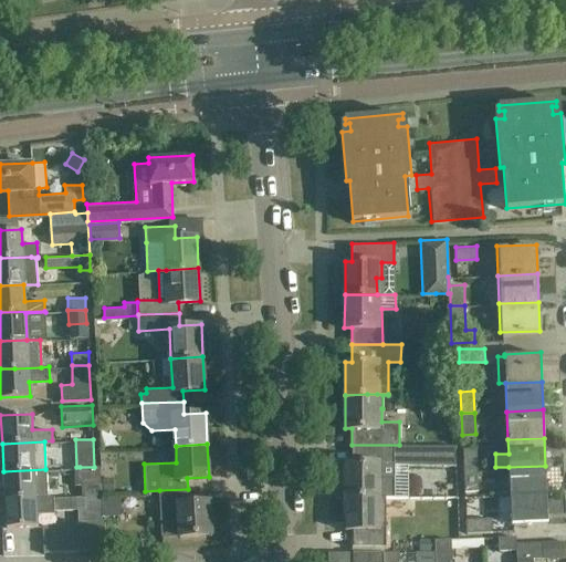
[(345,495),(384,493),(394,493),(394,477),(383,477),(383,462),(392,462),(394,446),(399,446),(399,445),(352,445),(352,462),(345,462),(345,495)]
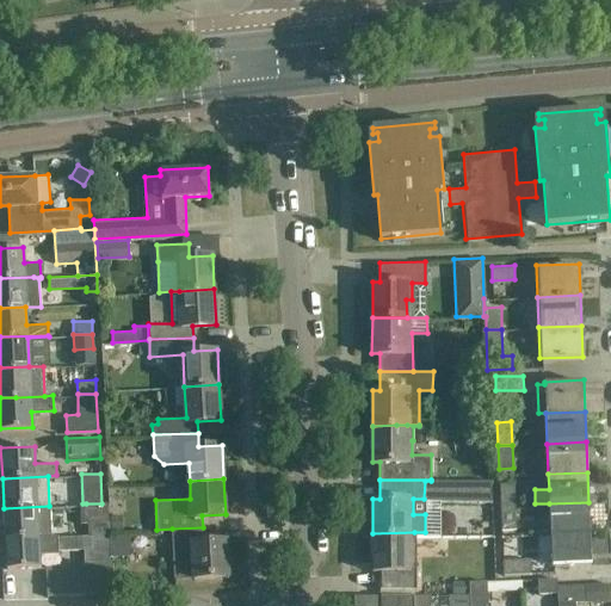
[(499,482),(500,506),(516,505),(514,482),(499,482)]
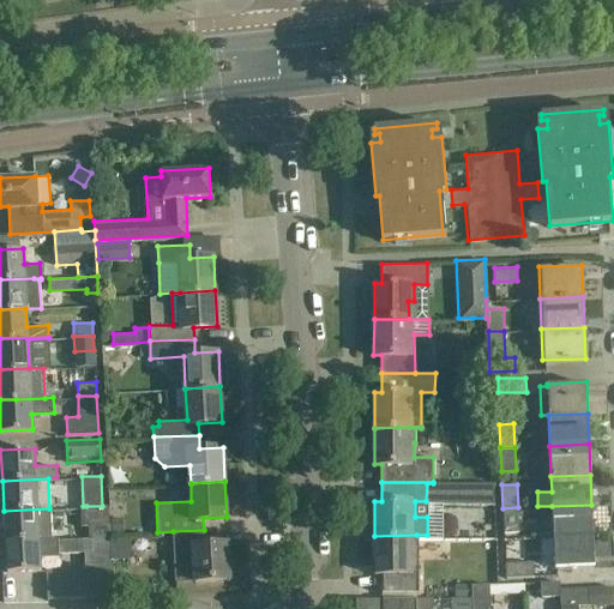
[(86,506),(88,536),(91,536),(112,535),(109,505),(102,506),(86,506)]
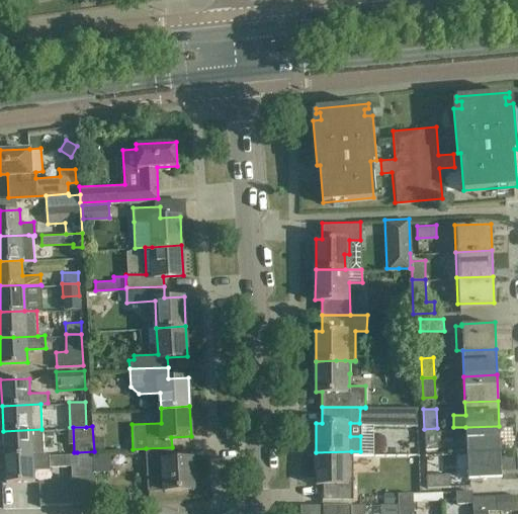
[(466,452),(500,451),(499,426),(465,427),(466,452)]
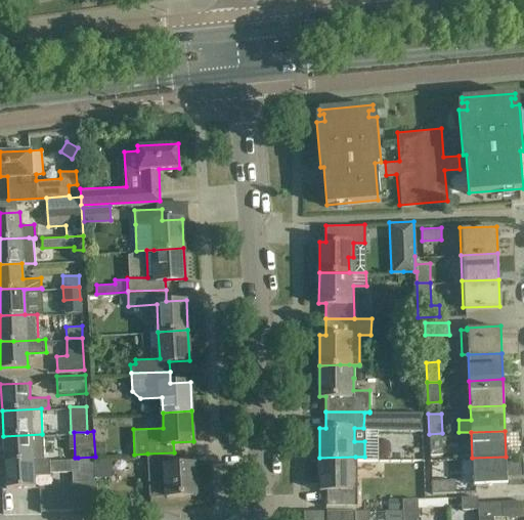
[(442,452),(442,433),(429,434),(429,453),(442,452)]
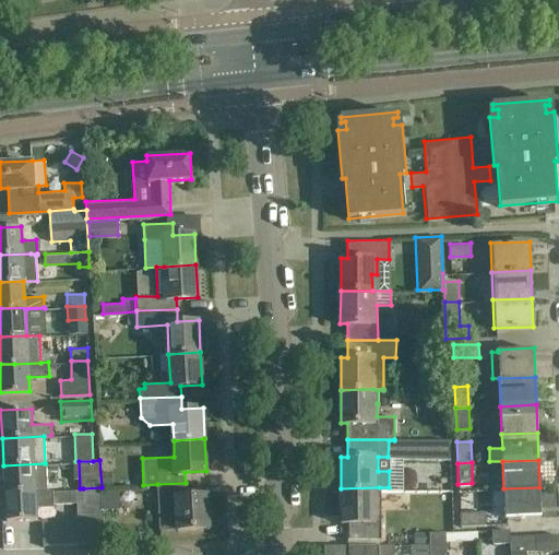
[(45,463),(3,465),(4,492),(35,491),(46,489),(45,463)]
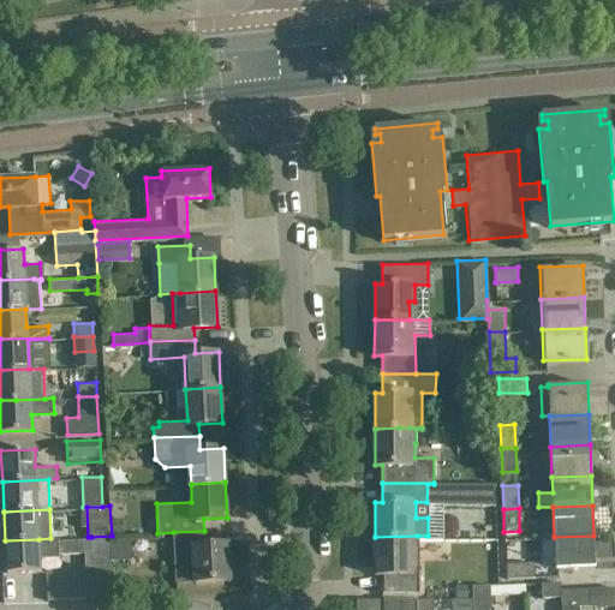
[(123,516),(112,518),(113,533),(124,533),(123,516)]
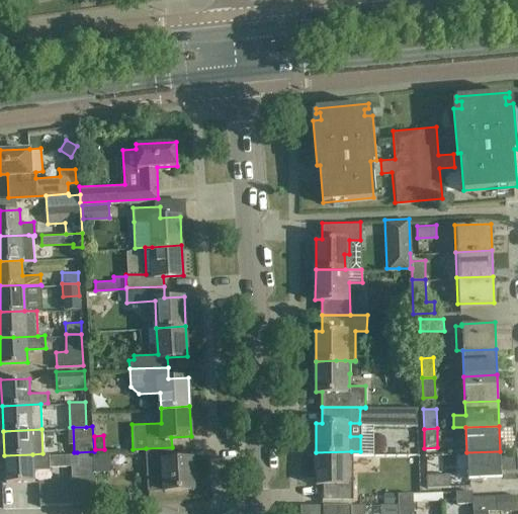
[(172,458),(172,447),(146,448),(148,491),(193,489),(192,457),(172,458)]
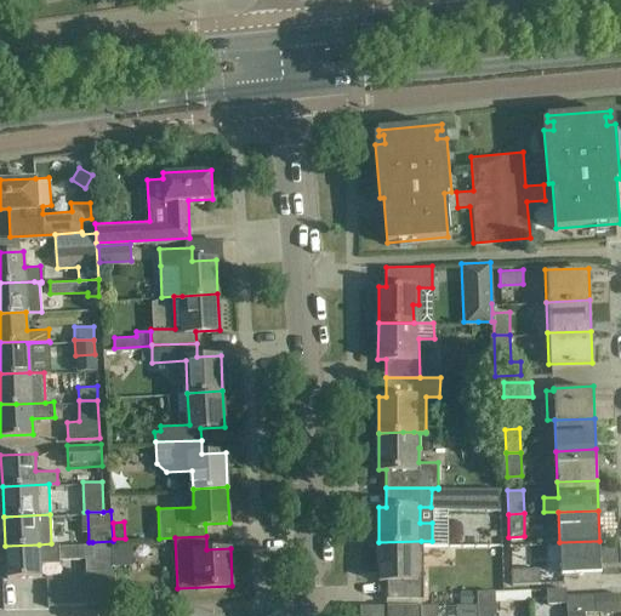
[(85,554),(86,574),(100,572),(114,572),(113,541),(92,542),(92,553),(85,554)]
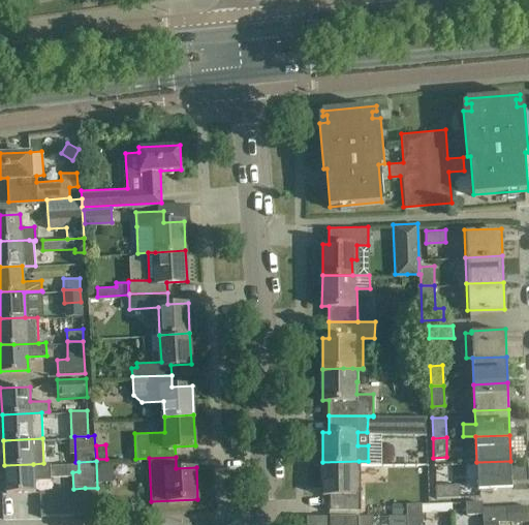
[(368,461),(359,461),(322,462),(322,494),(329,494),(329,511),(360,511),(359,463),(368,463),(368,461)]
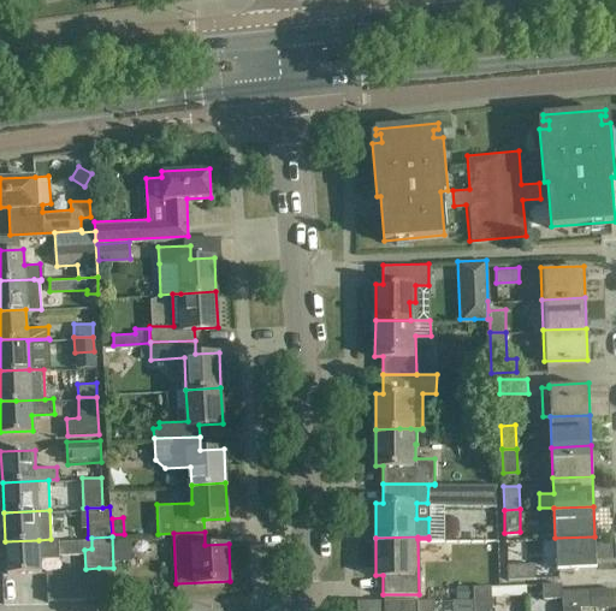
[(594,537),(555,538),(556,569),(596,567),(594,537)]
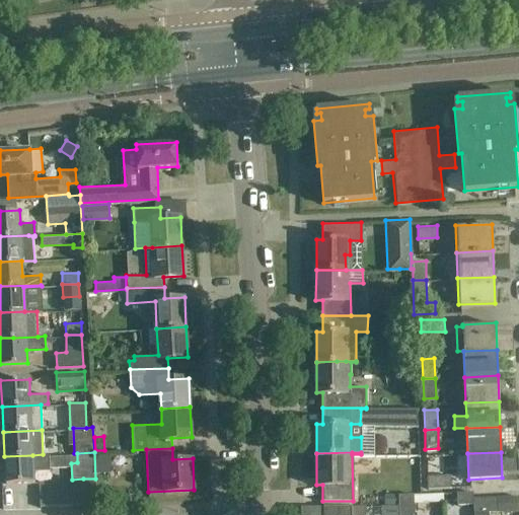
[(49,466),(48,454),(43,454),(32,455),(4,456),(6,483),(33,482),(33,469),(49,469),(49,466)]
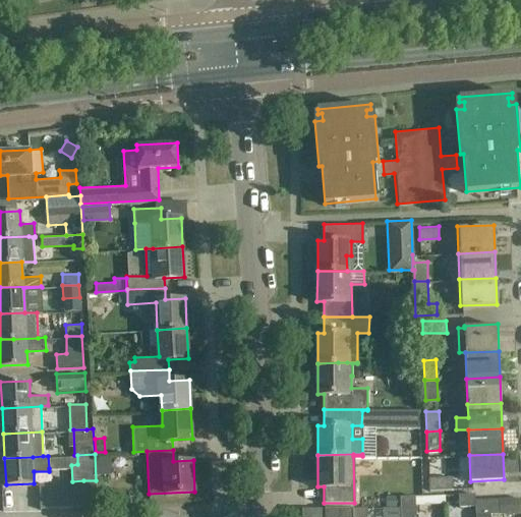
[(453,487),(452,475),(428,476),(428,489),(453,487)]
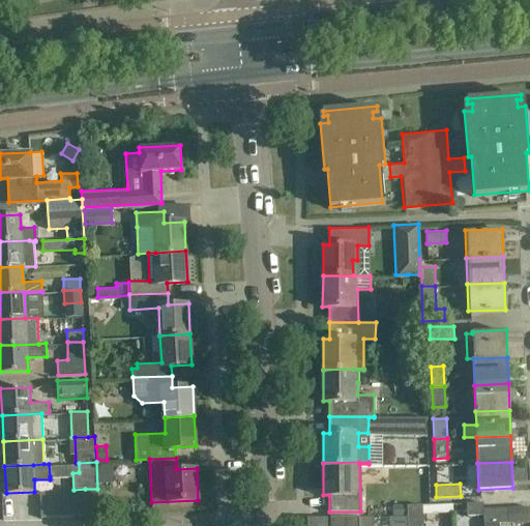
[(75,515),(86,515),(85,489),(74,490),(75,515)]
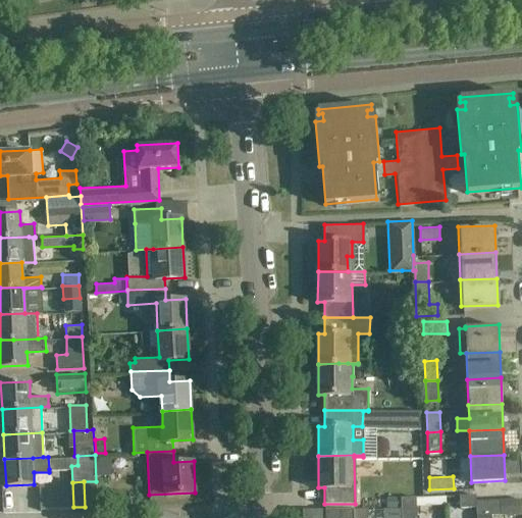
[(96,481),(84,481),(85,507),(97,506),(96,481)]
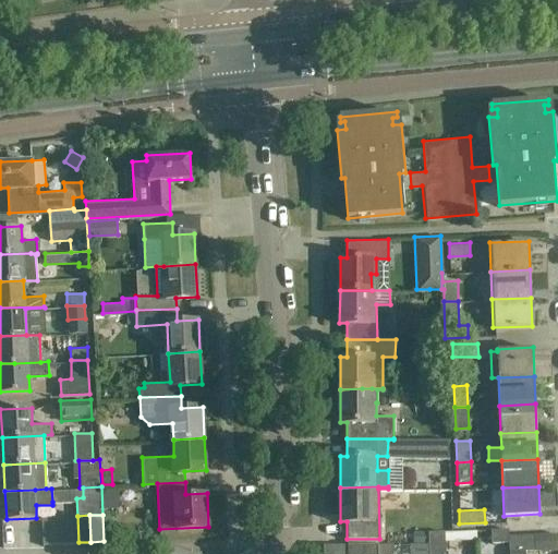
[(67,517),(68,543),(79,542),(77,516),(67,517)]
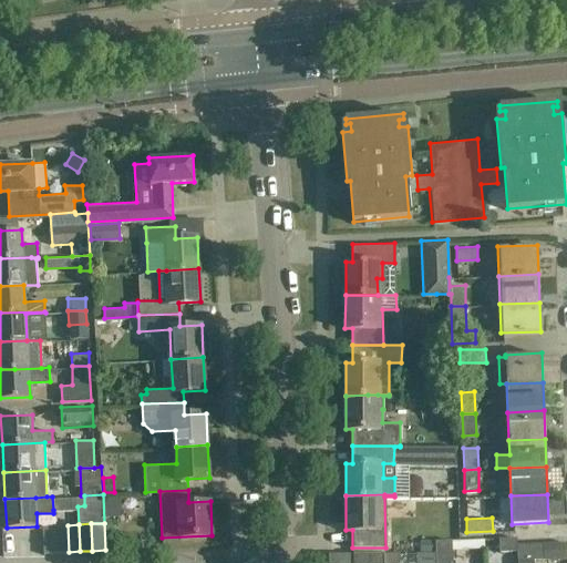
[(57,552),(55,525),(42,526),(43,553),(57,552)]
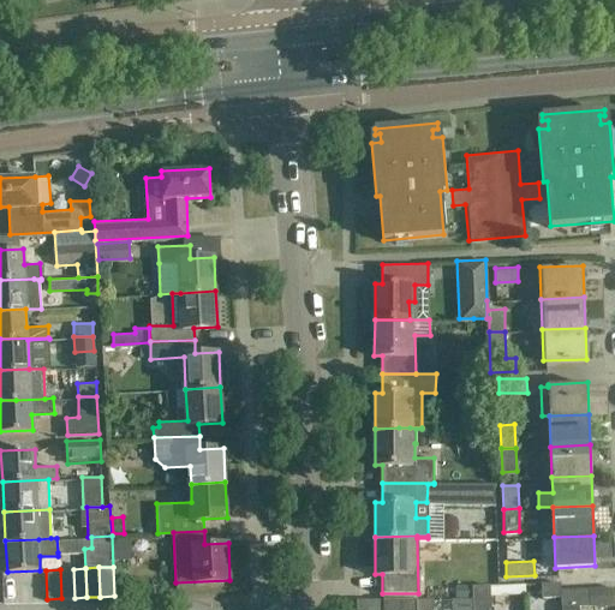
[(61,598),(75,598),(73,569),(60,569),(61,598)]
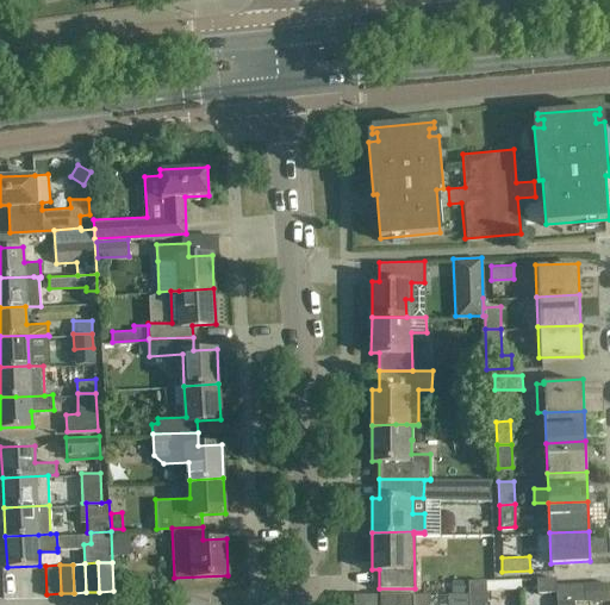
[(574,604),(574,600),(609,599),(609,582),(609,580),(555,582),(555,577),(536,577),(536,578),(554,578),(554,591),(556,591),(556,604),(574,604)]
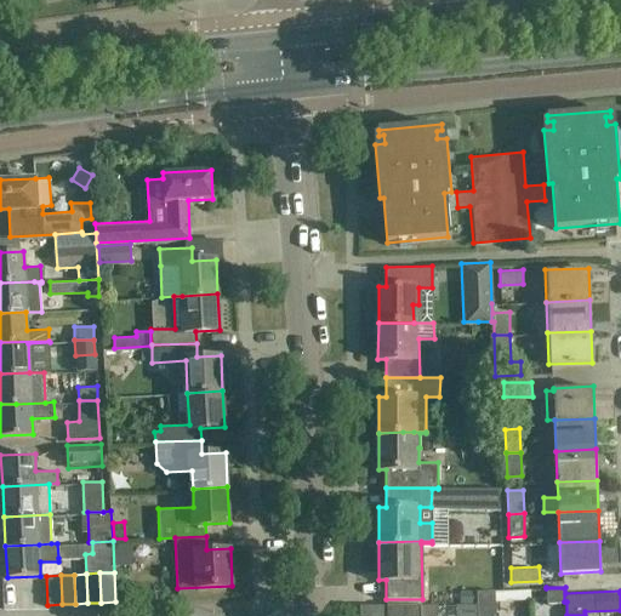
[(564,588),(546,588),(547,602),(564,602),(564,588)]
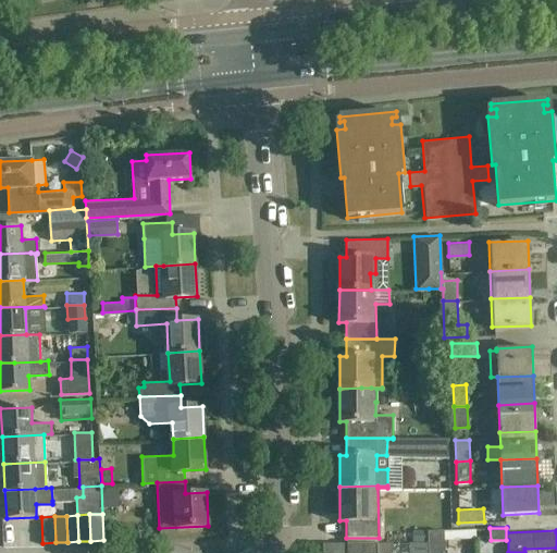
[(428,530),(428,529),(412,529),(412,541),(426,541),(426,530),(428,530)]
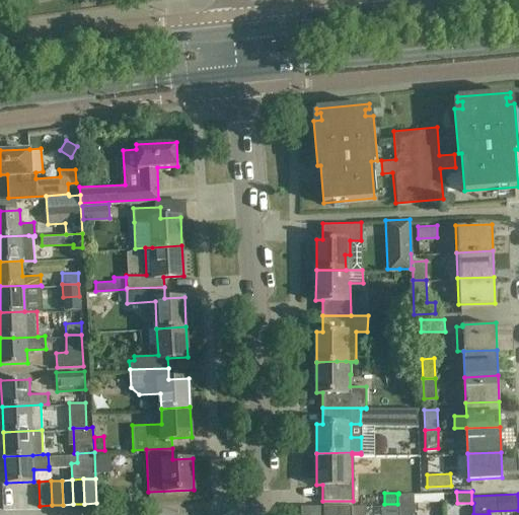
[(414,514),(414,493),(398,494),(399,514),(414,514)]
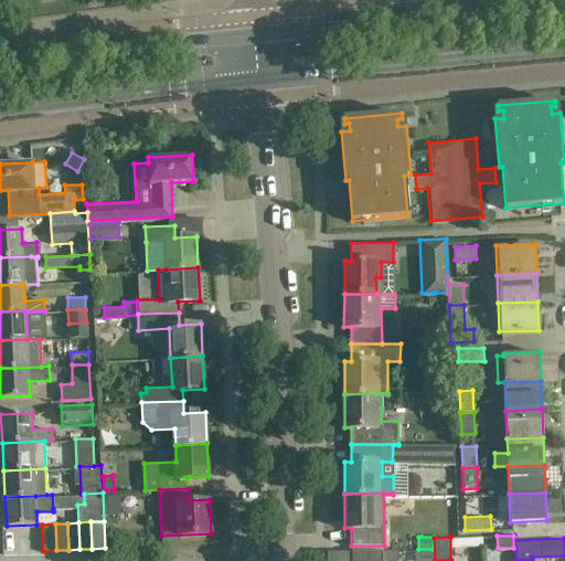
[(383,550),(351,550),(351,560),(383,560),(383,550)]
